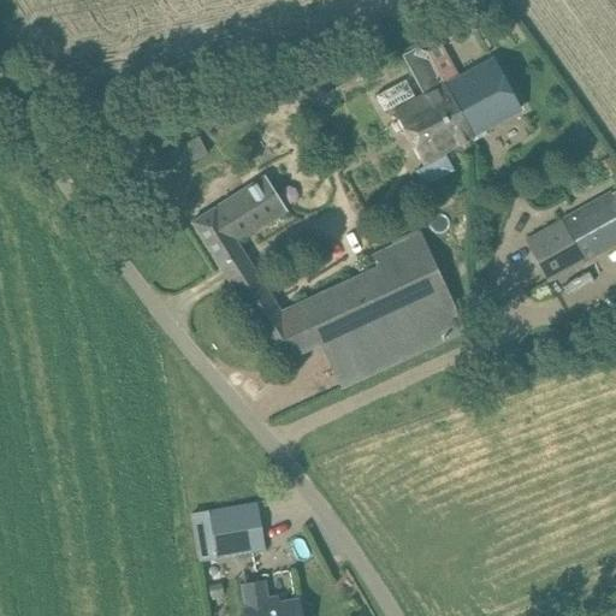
[(438,36),(422,45),(472,136),(501,120),(498,117),(515,107),(517,111),(520,110),(492,59),(460,76),(438,36)]
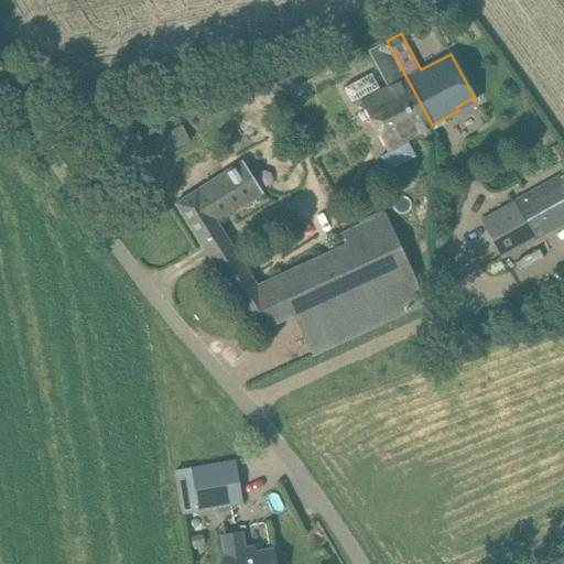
[(372,73),(345,87),(353,101),(360,97),(388,149),(389,148),(391,151),(380,156),(388,171),(415,155),(405,139),(432,125),(387,41),(369,51),(387,85),(379,88),(372,73)]
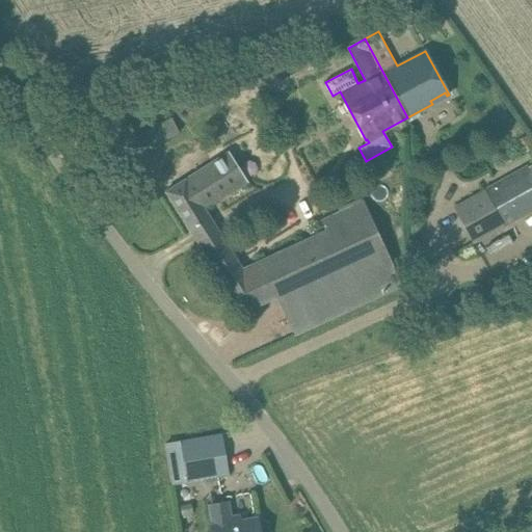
[(179,133),(171,118),(145,132),(153,147),(179,133)]
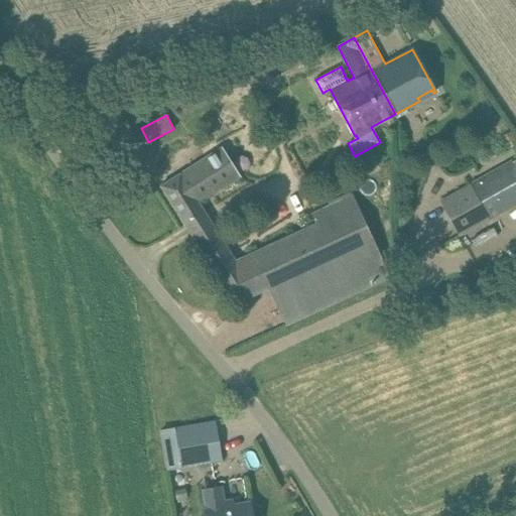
[(222,147),(160,185),(235,303),(287,279),(303,314),(389,276),(352,196),(310,215),(315,225),(235,261),(212,224),(205,213),(199,204),(240,176),(222,147)]
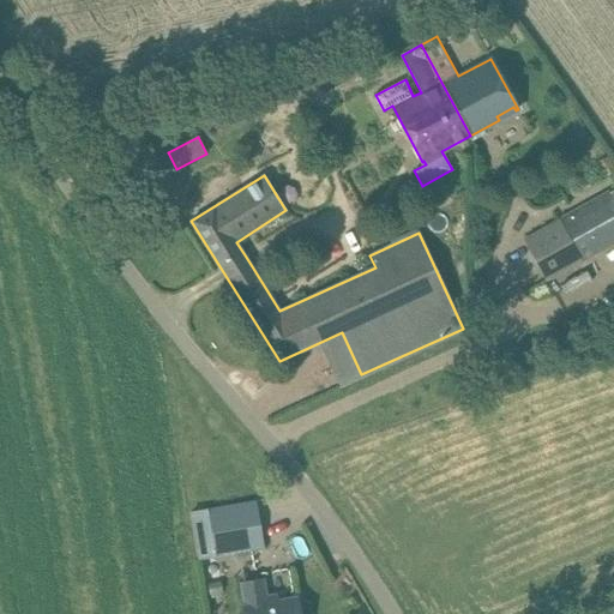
[(613,241),(613,200),(609,192),(523,240),(546,281),(613,241)]
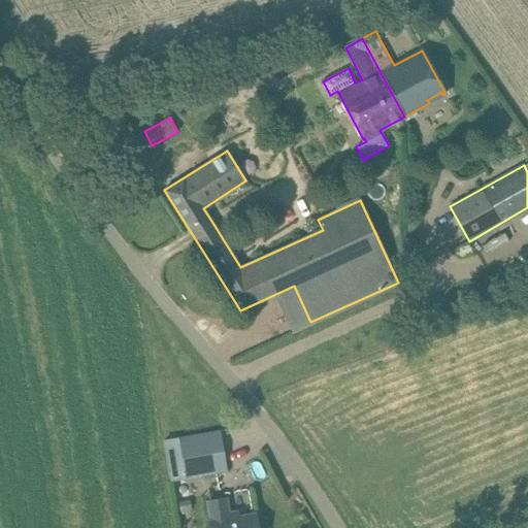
[(220,431),(199,434),(178,437),(186,479),(227,471),(220,431)]
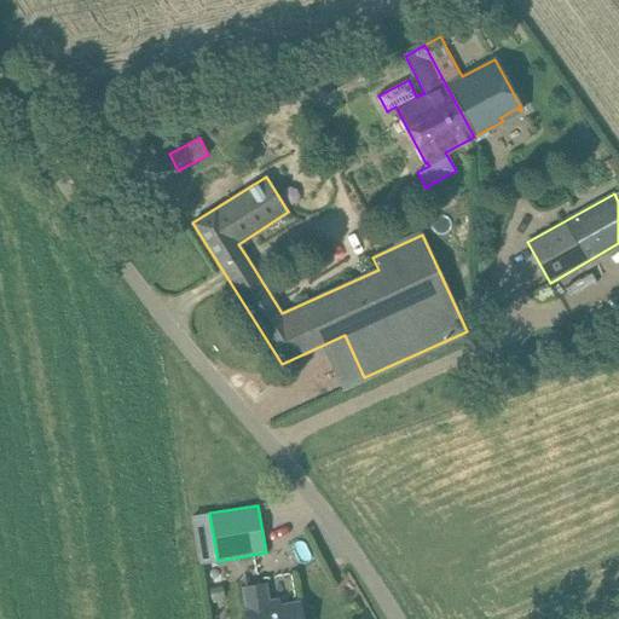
[(262,585),(244,588),(248,611),(246,612),(247,618),(313,618),(312,608),(306,605),(300,606),(299,603),(278,608),(277,602),(266,603),(262,585)]
